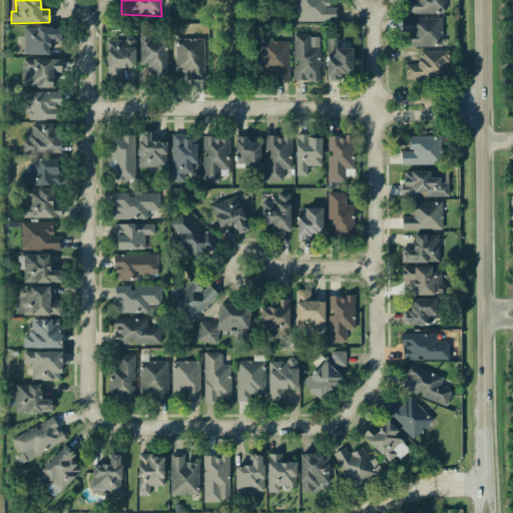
[(337,21),(336,7),(328,7),(328,0),(295,0),(296,21),(337,21)]
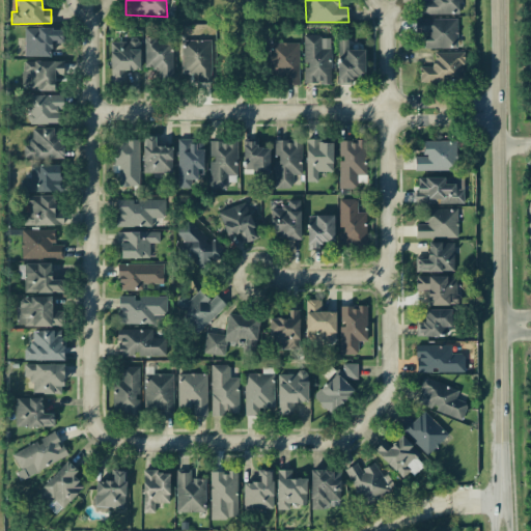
[(418,0),(419,15),(458,14),(458,2),(463,2),(462,0),(418,0)]
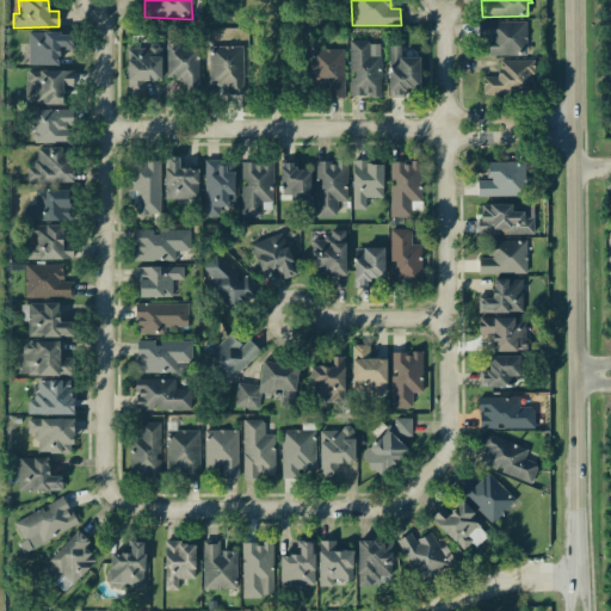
[(477,22),(477,38),(488,38),(487,55),(525,55),(525,22),(477,22)]
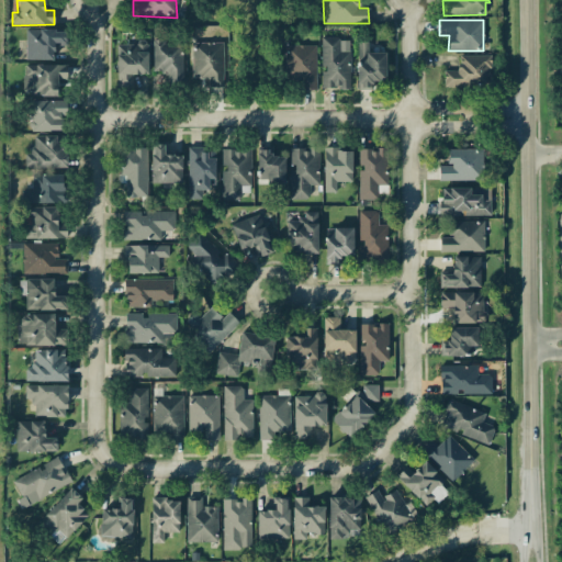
[(53,60),(53,44),(66,44),(66,30),(25,30),(25,59),(53,60)]
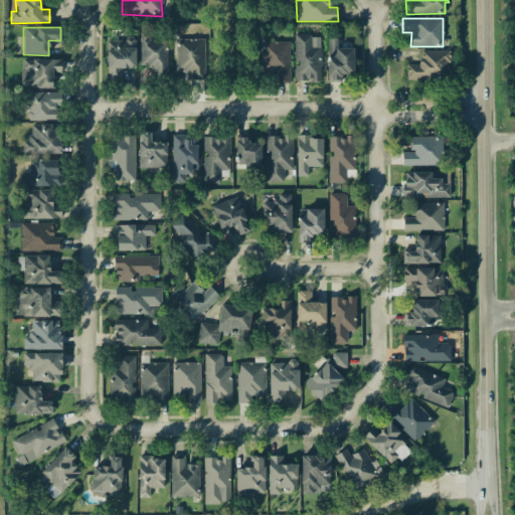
[(295,81),(320,80),(320,46),(312,46),(311,33),(294,34),(295,81)]
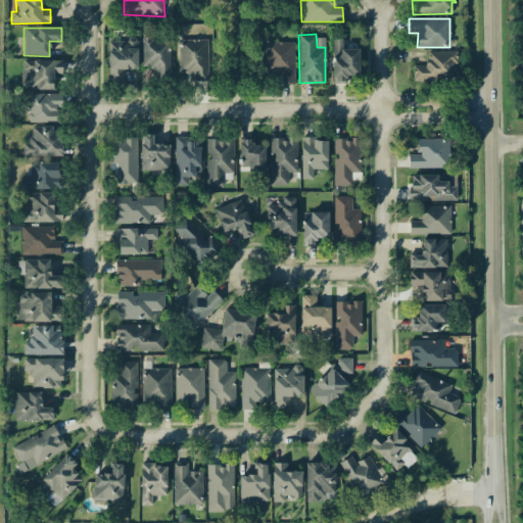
[(170,77),(170,38),(142,38),(141,67),(156,67),(156,76),(170,77)]
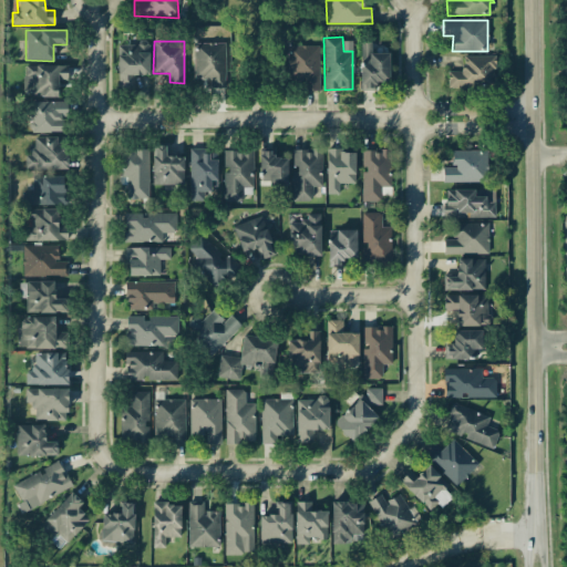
[(225,42),(193,43),(194,79),(209,79),(209,88),(226,88),(225,42)]
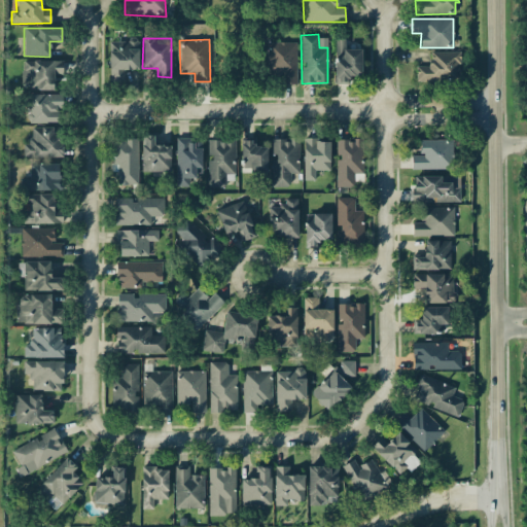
[(335,39),(334,84),(350,84),(350,75),(361,75),(361,49),(349,49),(349,40),(335,39)]
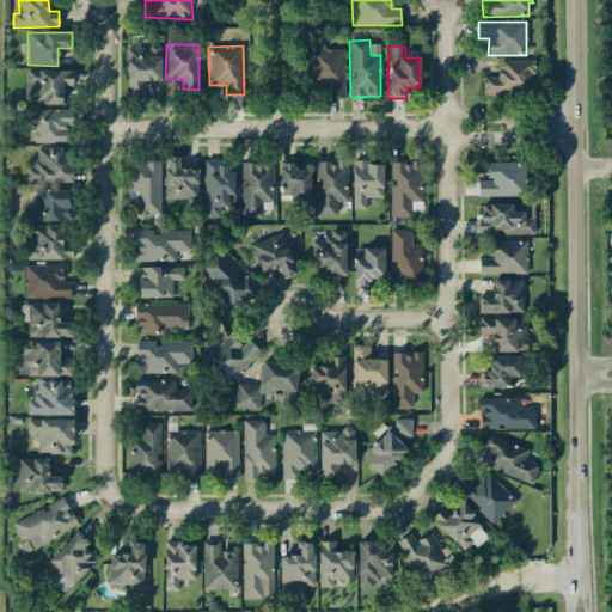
[(160,48),(127,47),(126,93),(144,95),(144,80),(160,81),(160,48)]
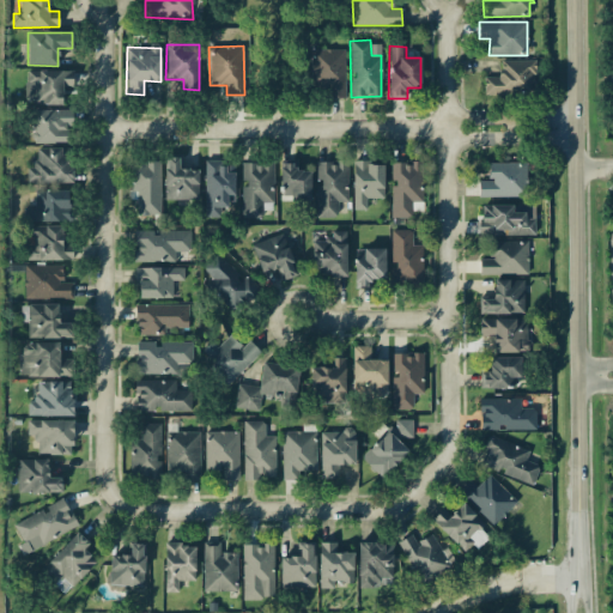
[(345,49),(310,49),(310,87),(328,87),(328,98),(345,98),(345,49)]
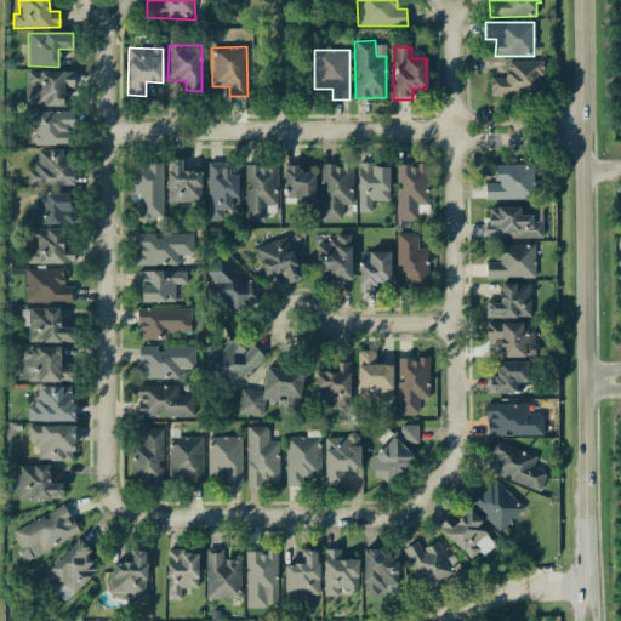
[(490,78),(490,96),(541,97),(542,61),(506,61),(506,78),(490,78)]
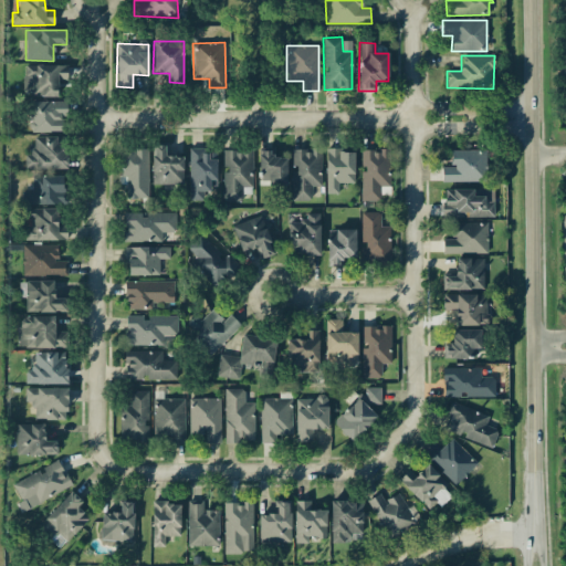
[(23,64),(23,95),(58,96),(58,84),(66,84),(66,65),(23,64)]
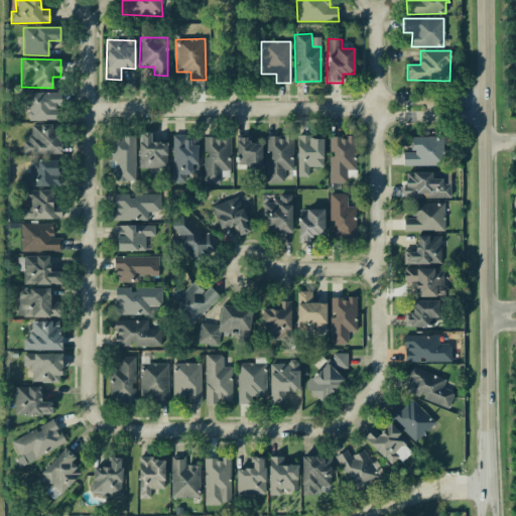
[(59,93),(28,92),(27,120),(59,120),(59,93)]
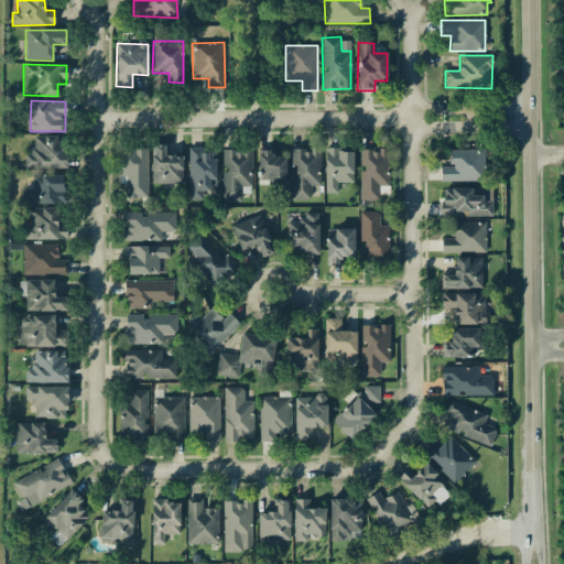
[(32,137),(33,154),(24,154),(24,169),(66,167),(65,136),(32,137)]
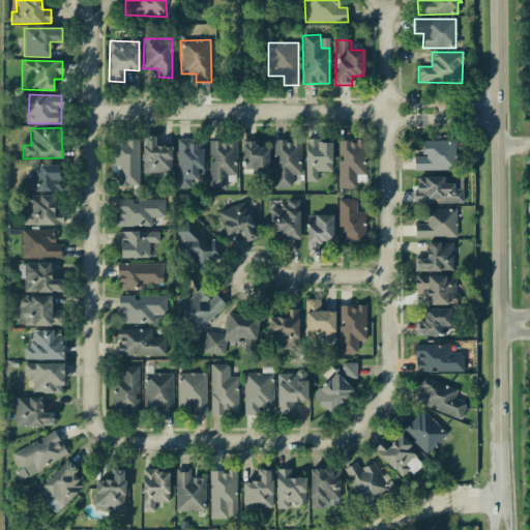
[(142,173),(171,174),(172,146),(155,146),(155,136),(143,136),(142,173)]
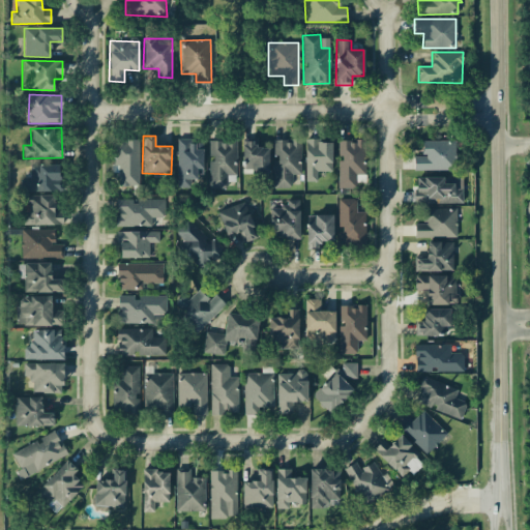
[(268,173),(268,147),(256,147),(256,139),(242,140),(242,174),(268,173)]
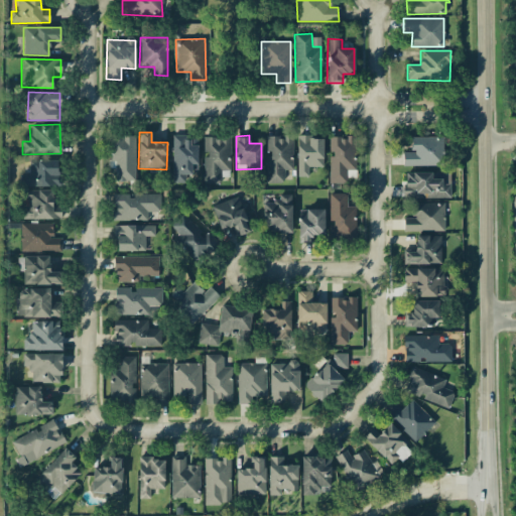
[(265,136),(266,182),(283,182),(283,169),(292,169),(291,135),(265,136)]
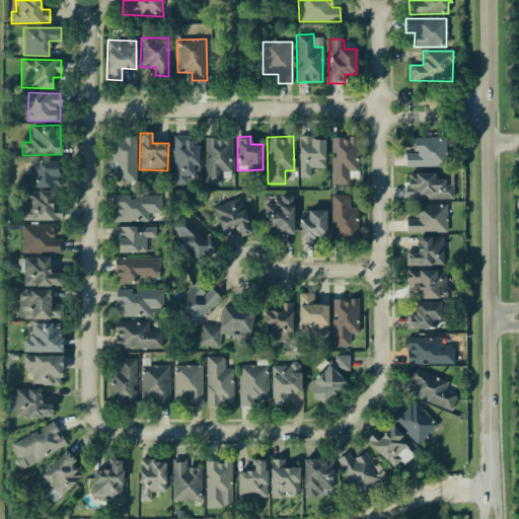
[(136,181),(135,137),(109,138),(109,169),(116,168),(116,181),(136,181)]
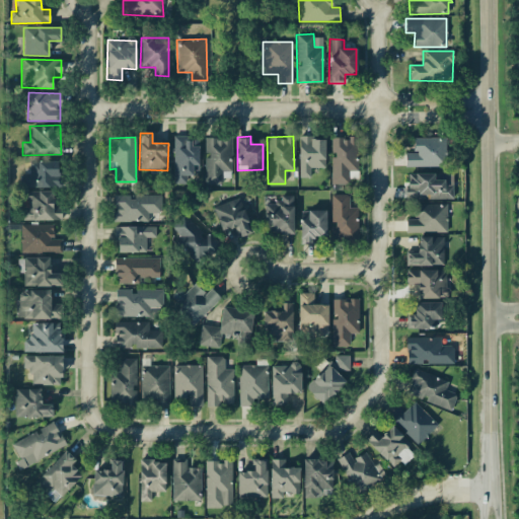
[(199,137),(173,137),(172,184),(190,184),(190,170),(198,170),(199,137)]
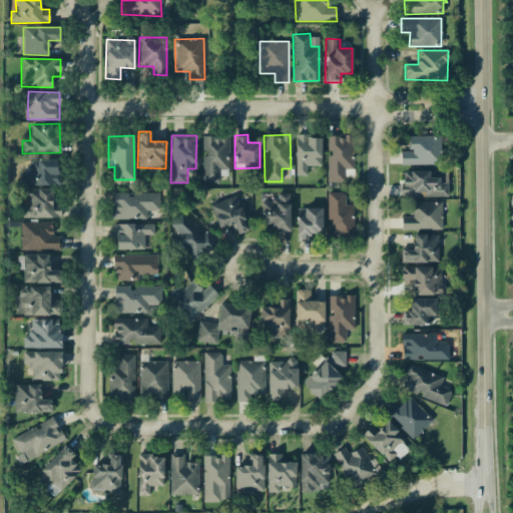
[(201,135),(201,182),(219,182),(219,169),(228,169),(228,135),(201,135)]
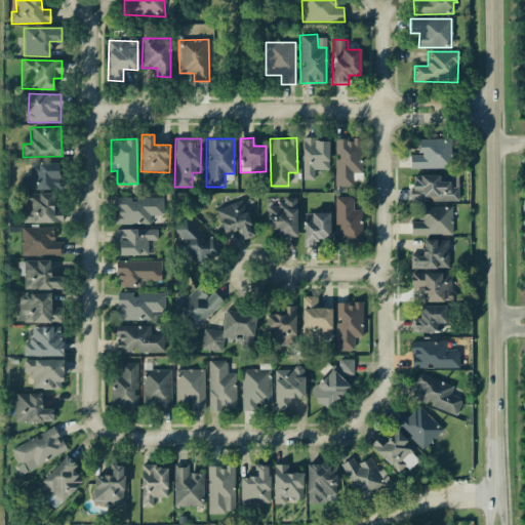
[(334,138),(334,157),(334,187),(353,187),(353,179),(362,179),(361,138),(334,138)]
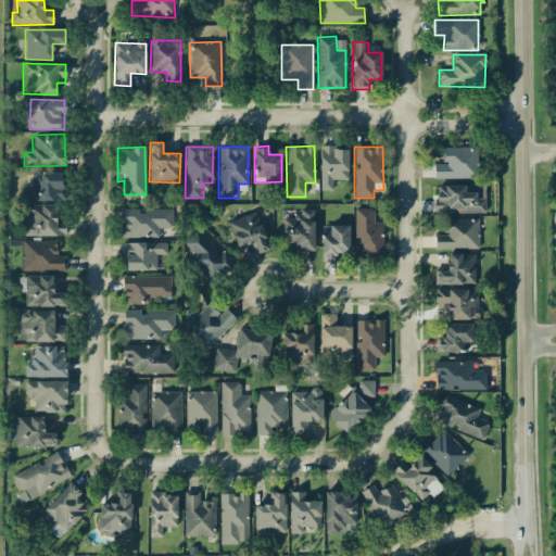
[(319,190),(331,190),(332,179),(348,180),(349,148),(320,148),(319,190)]
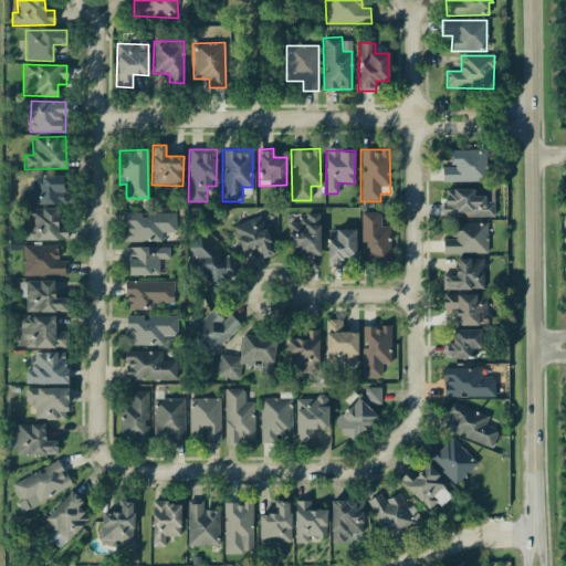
[(451,150),(451,167),(441,167),(441,181),(484,180),(484,150),(451,150)]
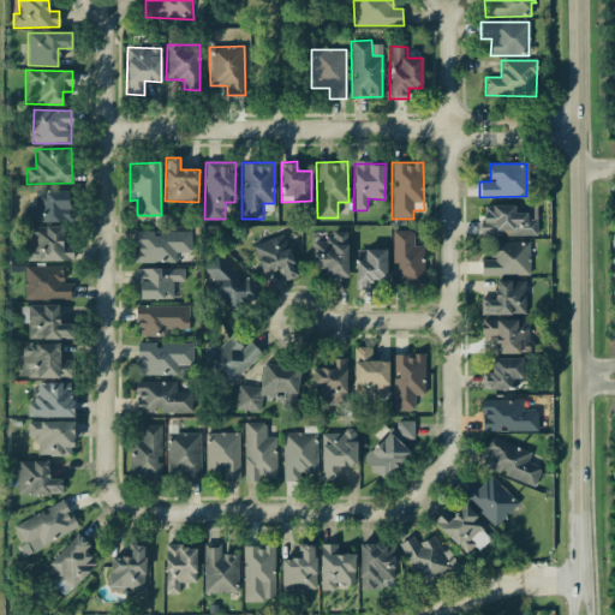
[(23,222),(70,221),(69,191),(35,191),(35,208),(23,209),(23,222)]
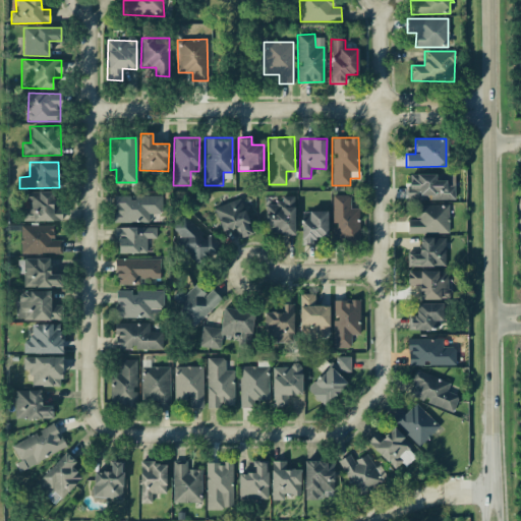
[(454,199),(454,174),(408,175),(408,200),(454,199)]
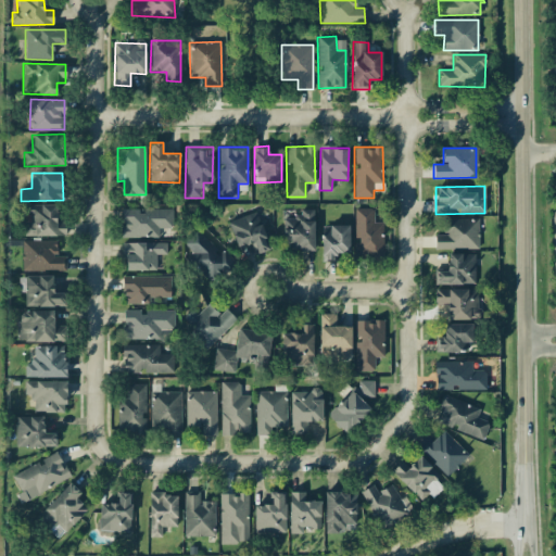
[(62,204),(28,205),(29,224),(24,224),(24,237),(63,236),(62,204)]
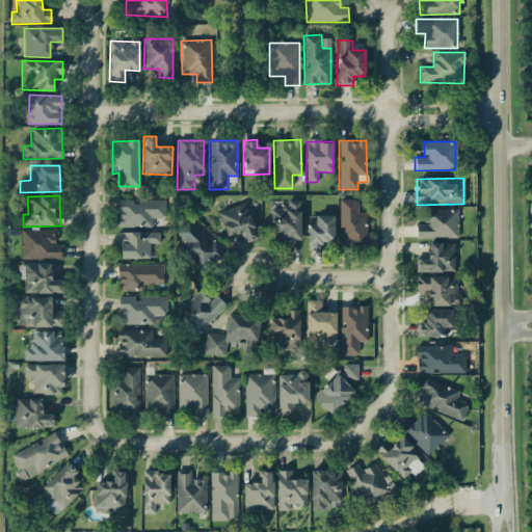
[(116,227),(152,227),(152,217),(164,218),(165,201),(134,200),(134,201),(116,201),(116,227)]
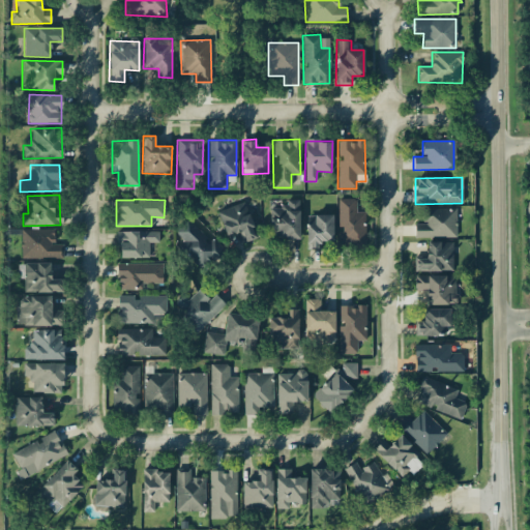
[(365,212),(356,212),(356,199),(337,199),(337,229),(337,244),(364,244),(365,212)]
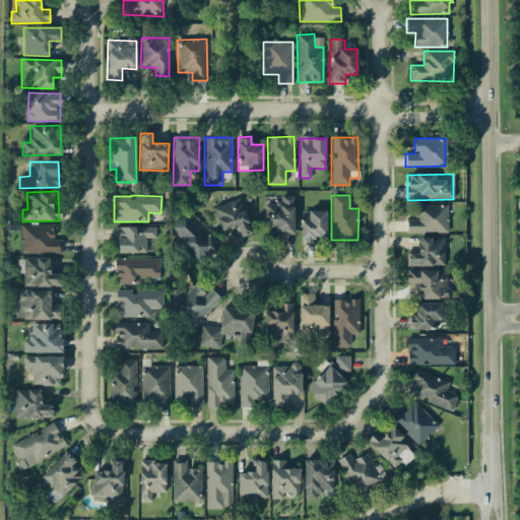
[(294,234),(293,196),(280,196),(280,203),(264,203),(265,234),(294,234)]
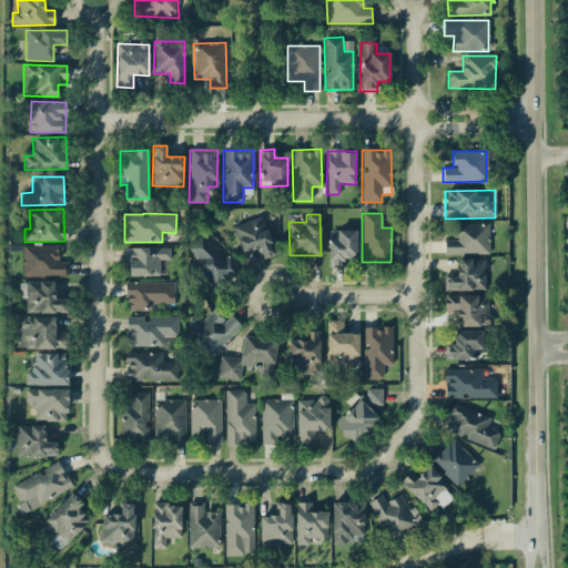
[(241,252),(257,249),(260,259),(273,256),(264,216),(234,224),(241,252)]
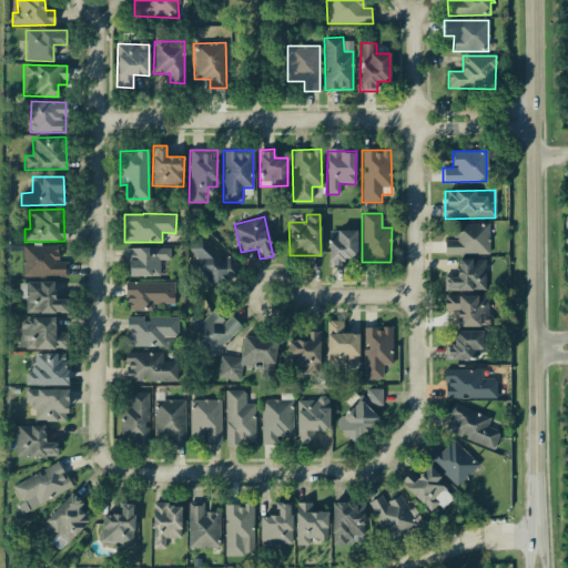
[(488,254),(489,223),(453,223),(452,240),(444,240),(444,254),(488,254)]
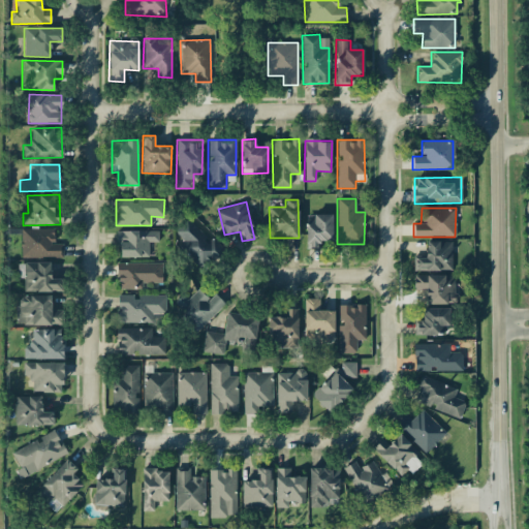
[(332,240),(333,215),(306,214),(306,249),(320,249),(320,240),(332,240)]
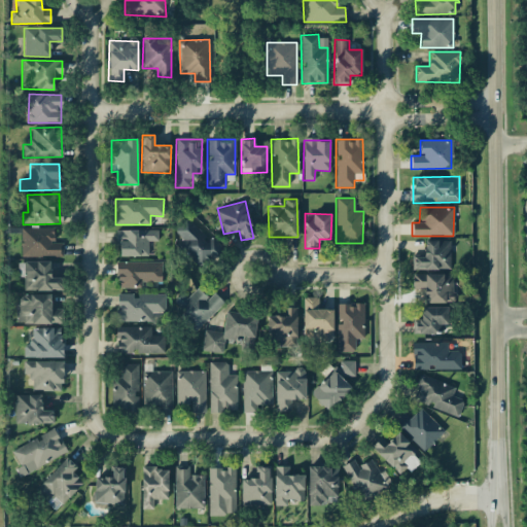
[(199,221),(175,223),(178,260),(220,257),(219,239),(200,240),(199,221)]
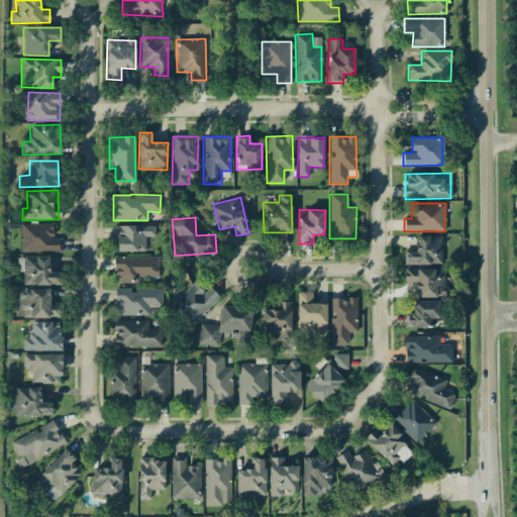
[(20,252),(61,251),(61,238),(53,238),(53,223),(19,224),(20,252)]
